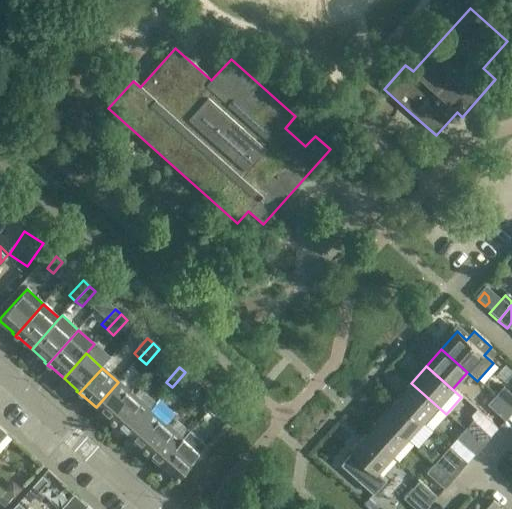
[(185,372),(172,387),(178,393),(191,378),(185,372)]
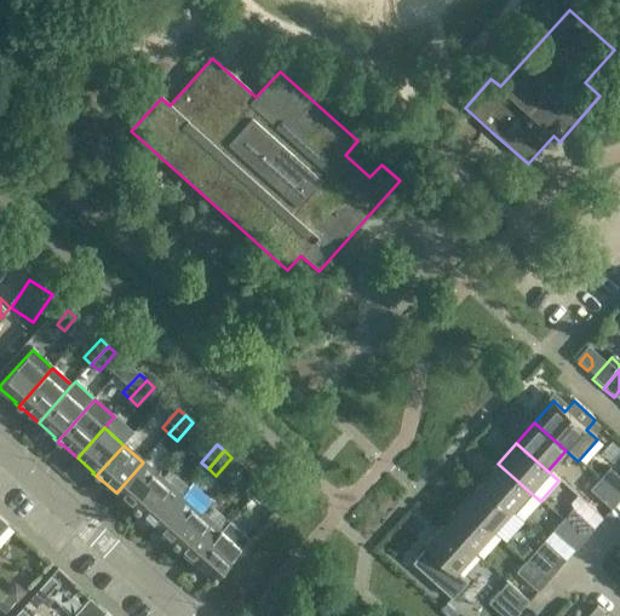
[(143,462),(116,493),(132,507),(132,508),(135,511),(162,481),(143,462)]
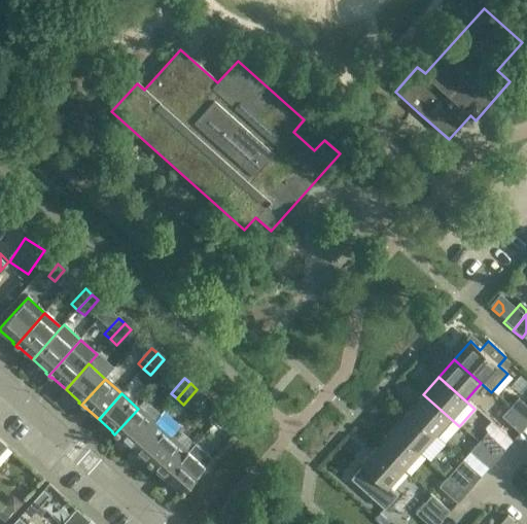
[(450,418),(423,394),(408,412),(434,435),(450,418)]
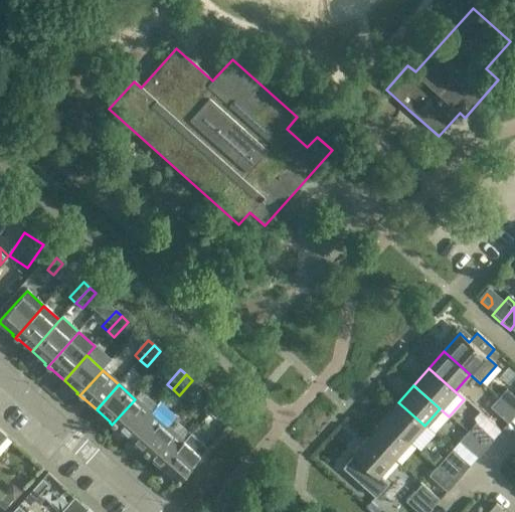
[(498,398),(514,413),(514,398),(506,390),(498,398)]
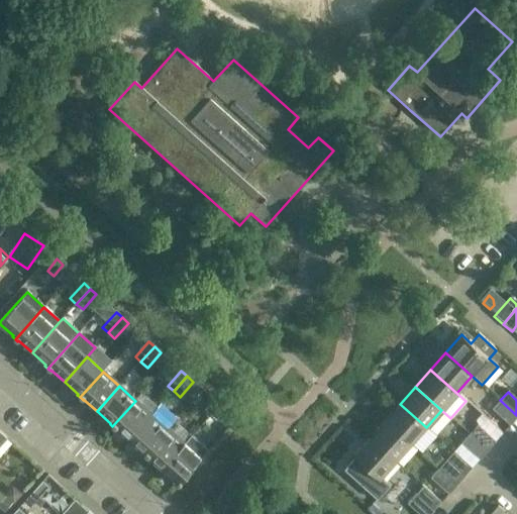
[(219,405),(213,400),(200,415),(206,420),(219,405)]
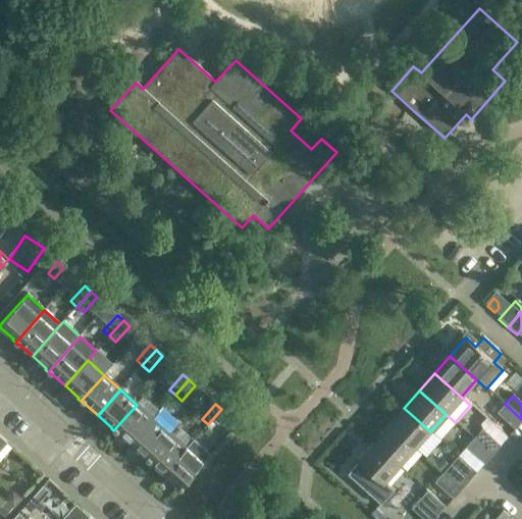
[(496,414),(514,430),(521,421),(521,419),(505,404),(496,414)]
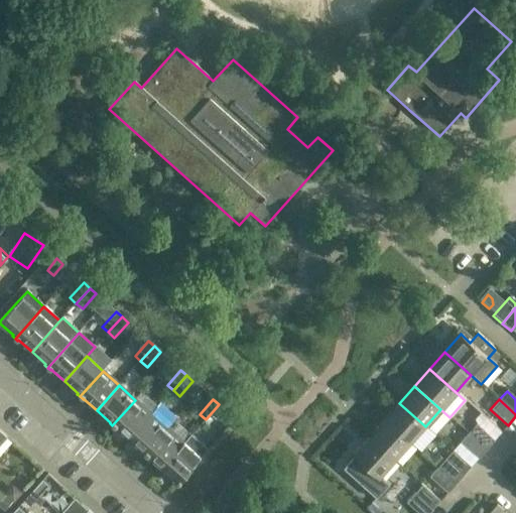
[(135,400),(112,425),(115,428),(116,427),(129,439),(152,414),(135,400)]
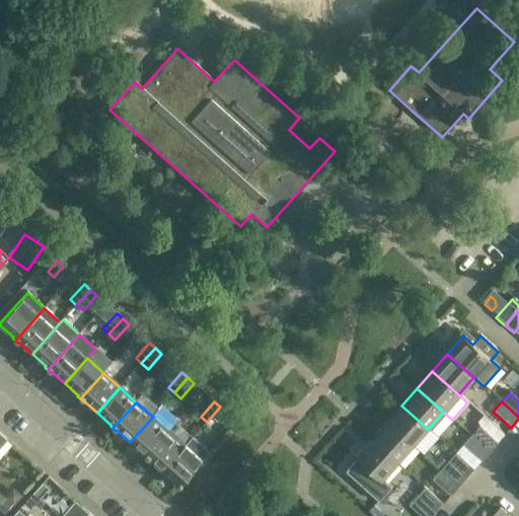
[(428,429),(401,406),(385,423),(412,446),(428,429)]
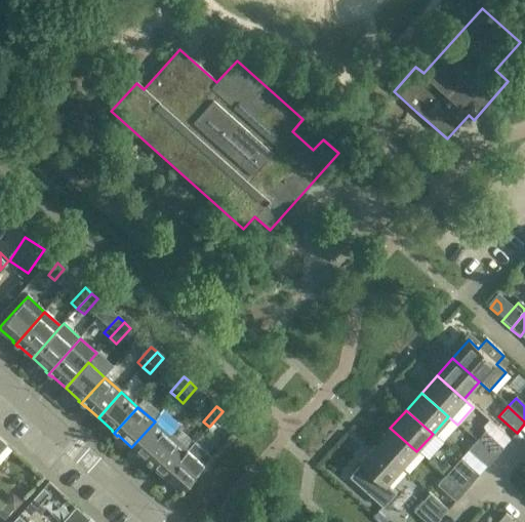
[(223,411),(209,427),(215,433),(229,417),(223,411)]
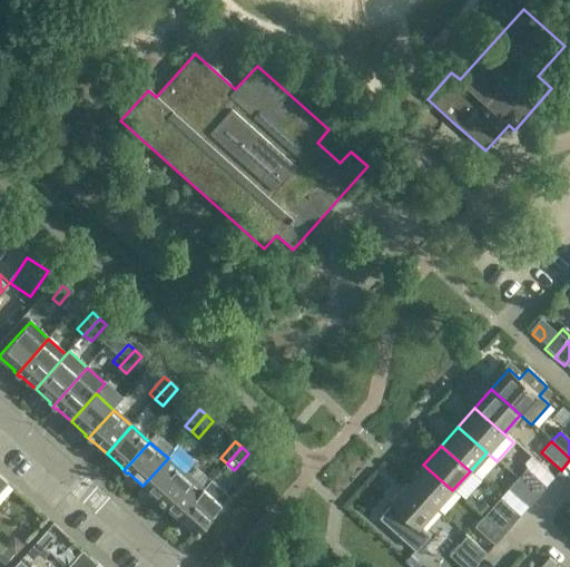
[(168,458),(143,486),(158,499),(157,500),(160,502),(186,473),(168,458)]
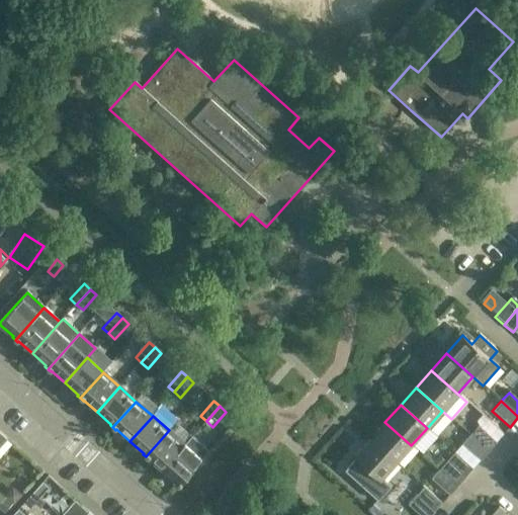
[(411,445),(384,422),(369,439),(396,462),(411,445)]
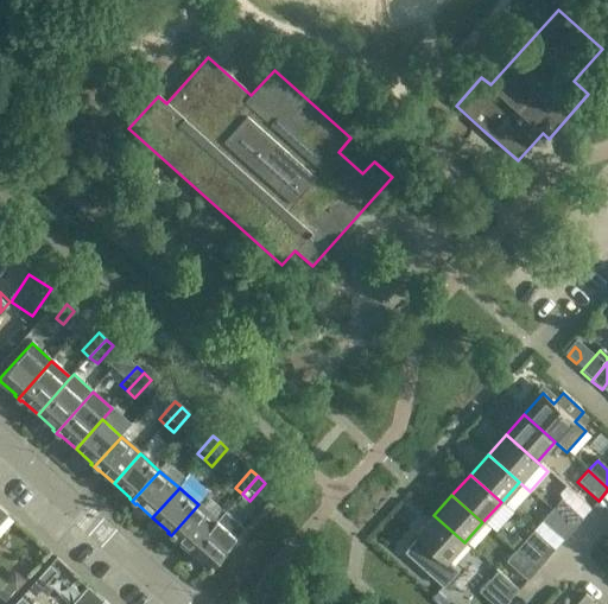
[(568,503),(584,517),(590,510),(575,495),(568,503)]
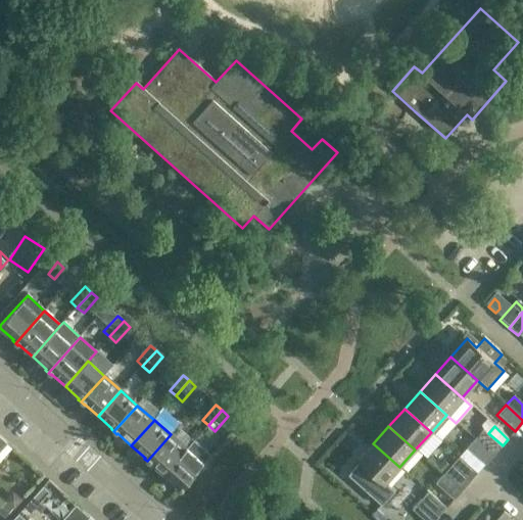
[(474,439),(492,457),(500,447),(481,431),(474,439)]
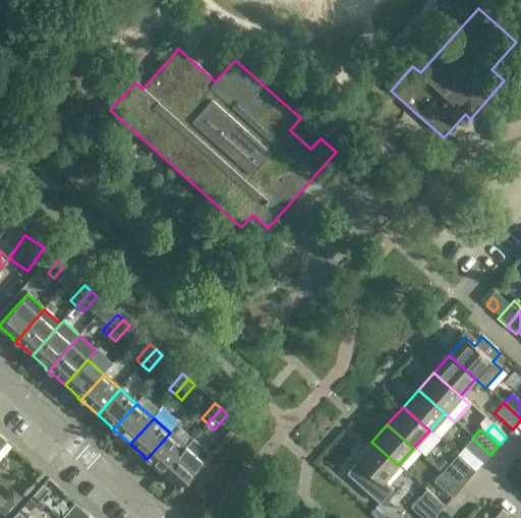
[(170,433),(147,459),(149,461),(150,461),(163,473),(186,448),(170,433)]
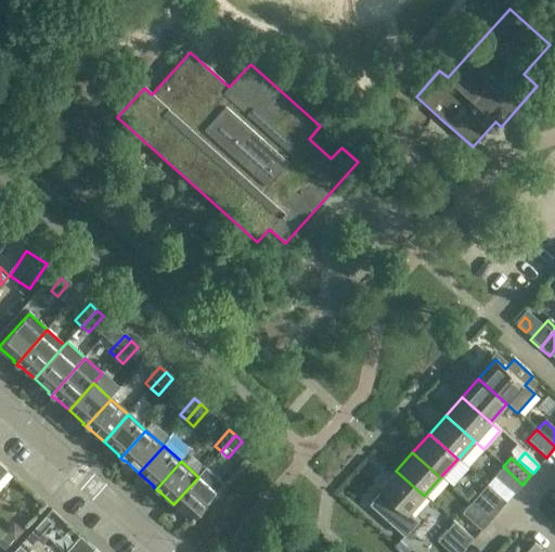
[(493,477),(513,495),(523,485),(503,466),(493,477)]
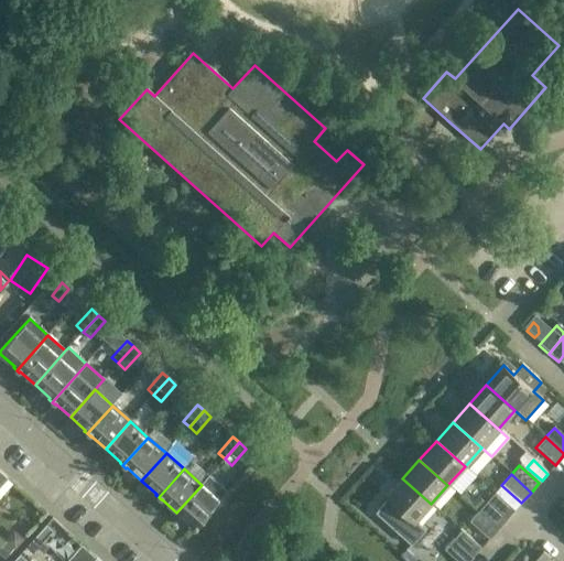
[(431,504),(402,478),(384,497),(387,499),(375,514),(411,546),(423,531),(413,522),(431,504)]
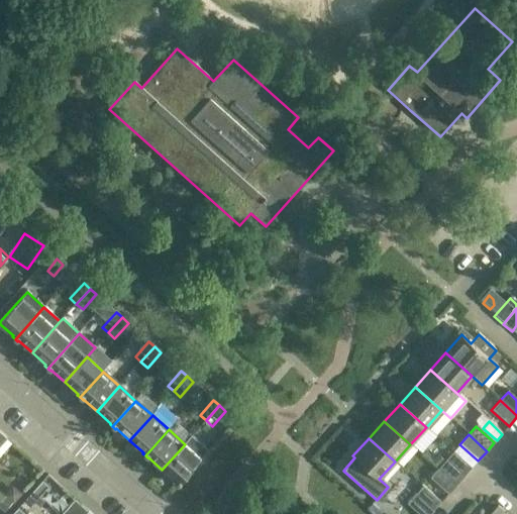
[(185,444),(162,470),(176,482),(175,482),(178,485),(201,459),(185,444)]
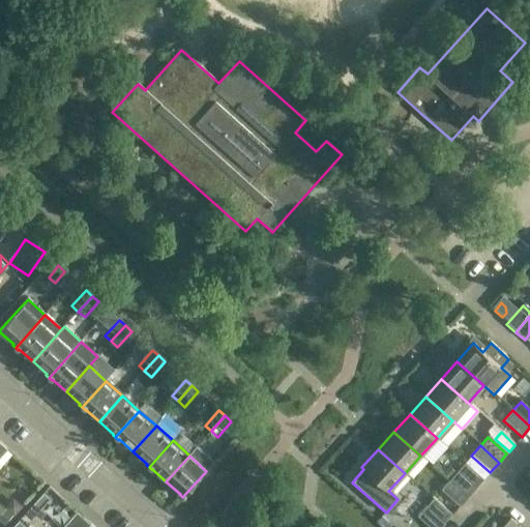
[(448,481),(467,498),(475,489),(457,472),(448,481)]
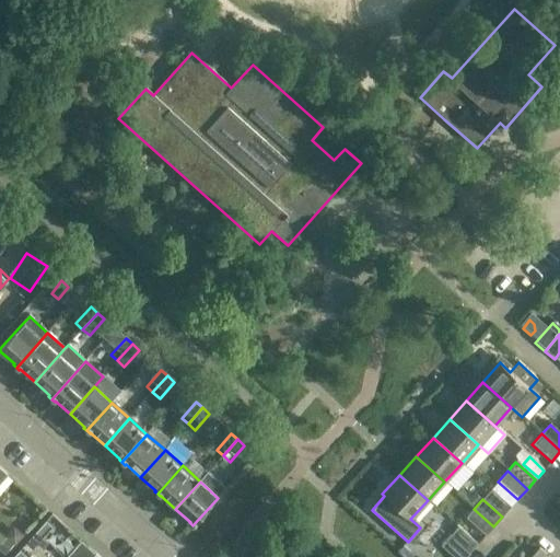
[(465,519),(485,536),(493,526),(474,509),(465,519)]
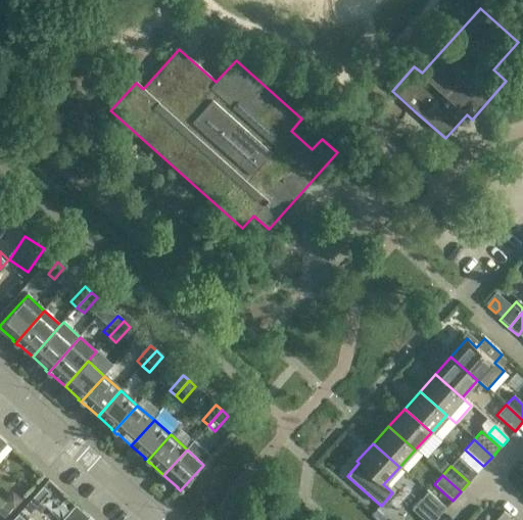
[(49,493),(43,488),(33,499),(39,505),(49,493)]
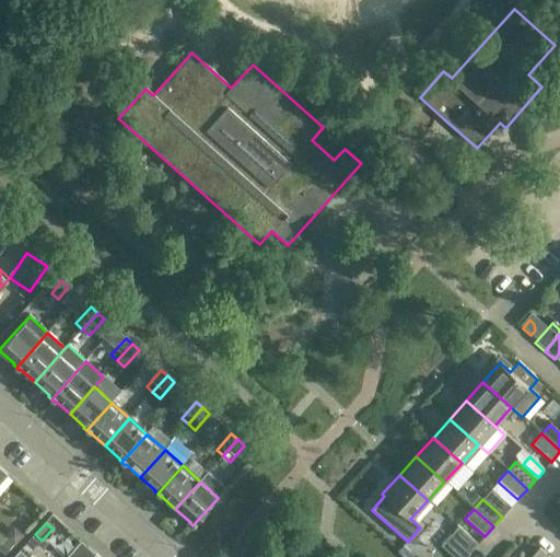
[(441,546),(453,556),(465,556),(477,544),(457,526),(441,546)]
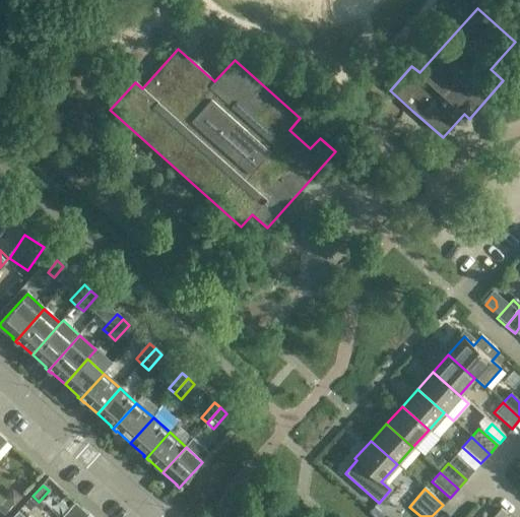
[(6,498),(13,504),(18,499),(11,492),(6,498)]
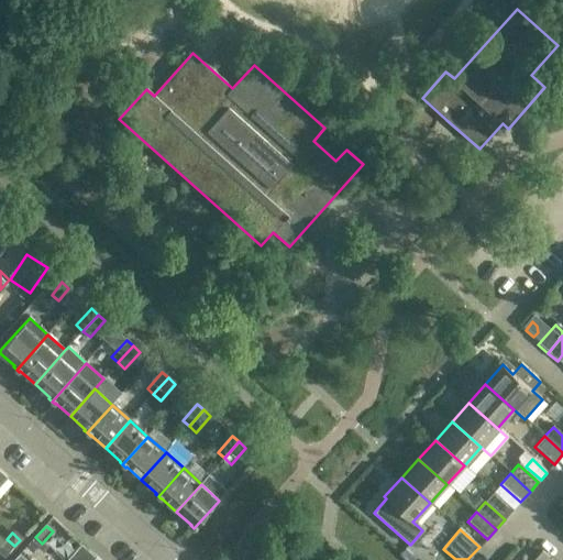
[(42,544),(35,537),(25,549),(32,555),(42,544)]
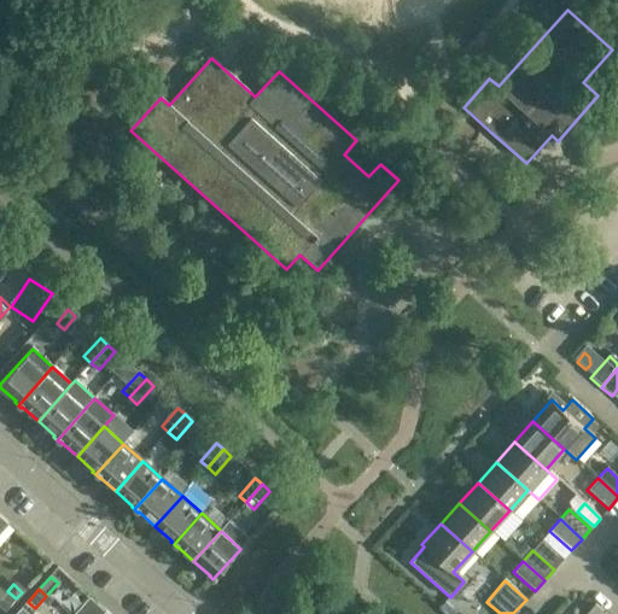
[(5,596),(0,600),(0,601),(6,607),(11,602),(5,596)]
